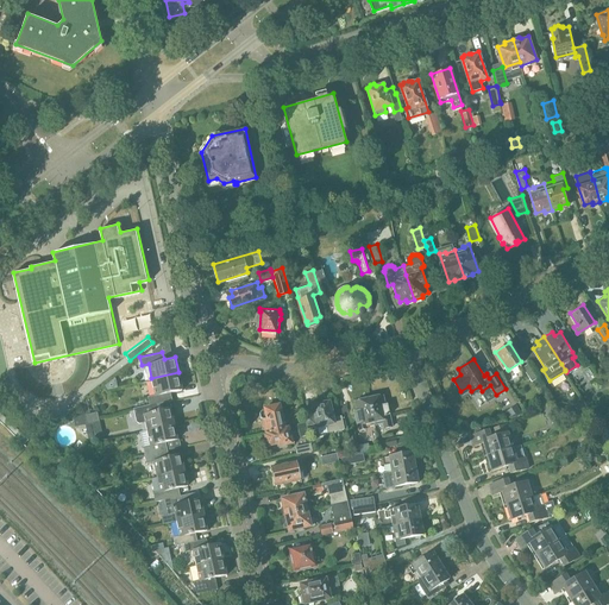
[(538,376),(528,361),(522,365),(531,379),(538,376)]
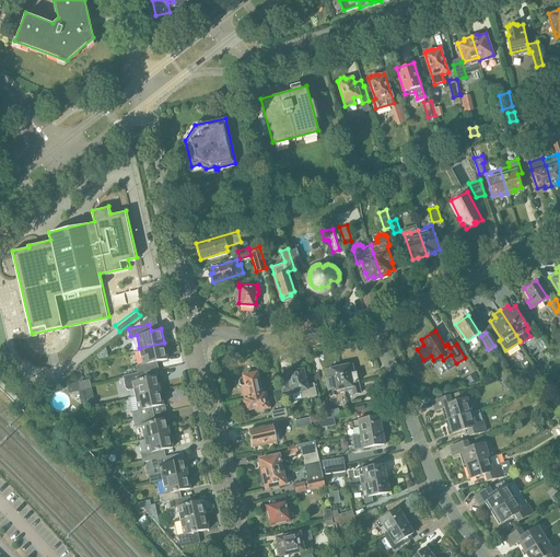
[(136,363),(138,371),(144,370),(159,367),(156,359),(167,357),(164,343),(139,348),(142,362),(136,363)]
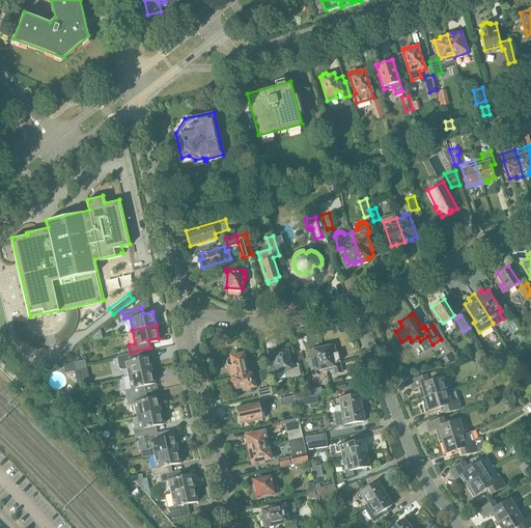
[(323,345),(322,346),(326,365),(333,363),(334,367),(341,365),(337,350),(335,351),(334,343),(330,344),(329,343),(324,344),(323,345)]
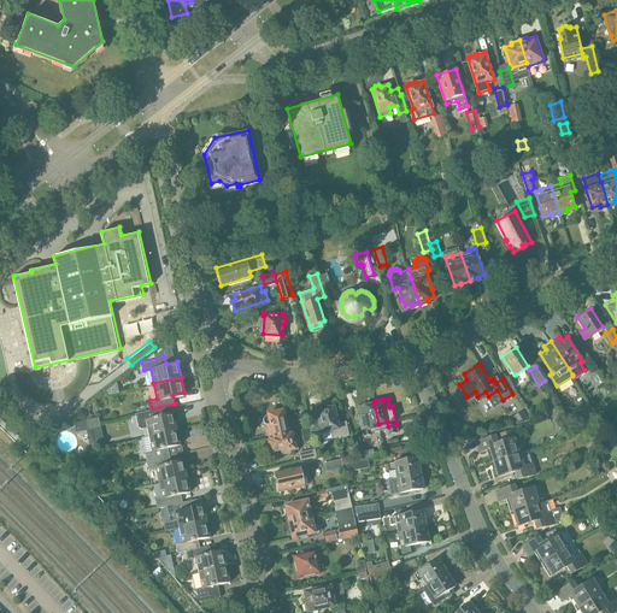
[(378,424),(374,402),(372,402),(370,401),(364,402),(363,405),(359,405),(362,413),(359,414),(363,431),(371,430),(370,425),(378,424)]
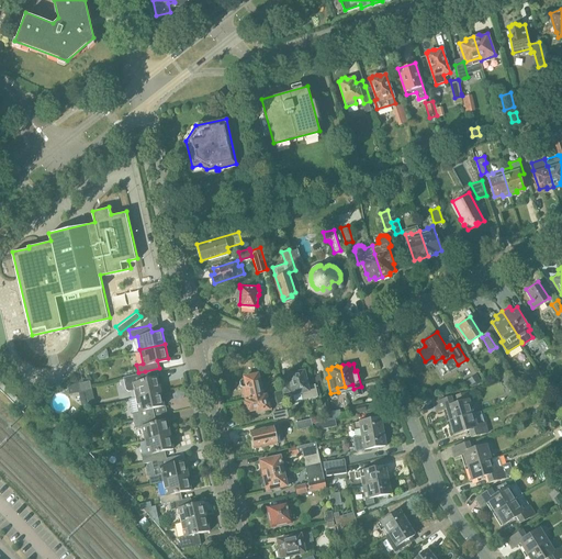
[(305,375),(304,369),(296,371),(294,370),(291,370),(290,372),(289,372),(289,377),(281,378),(283,391),(292,389),(293,393),(302,391),(302,393),(304,393),(305,397),(317,394),(315,382),(307,384),(305,375)]
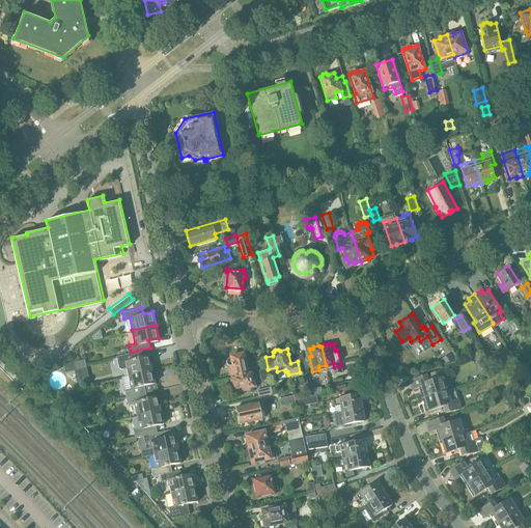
[(127,366),(129,373),(151,368),(148,355),(139,357),(137,351),(131,352),(117,355),(119,362),(120,367),(121,367),(127,366)]
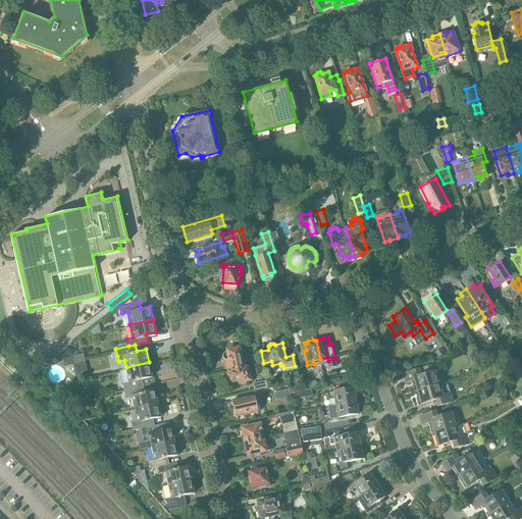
[(228,357),(231,368),(231,369),(245,366),(244,365),(240,346),(235,347),(235,346),(228,347),(228,348),(226,348),(226,350),(224,351),(222,353),(223,356),(225,358),(228,357)]
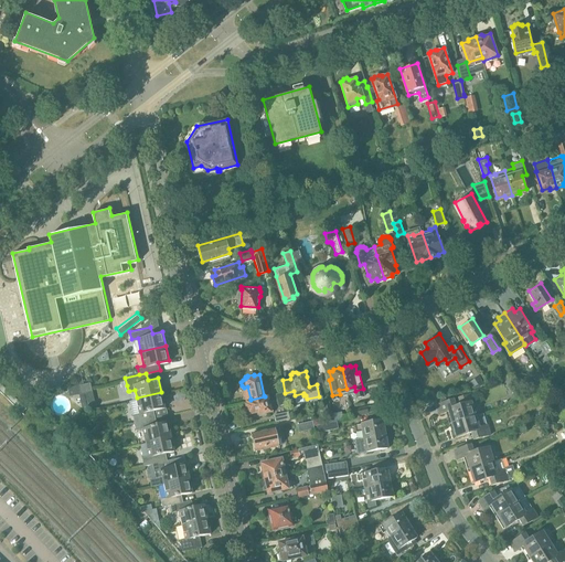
[(286,402),(283,391),(275,392),(278,404),(286,402)]
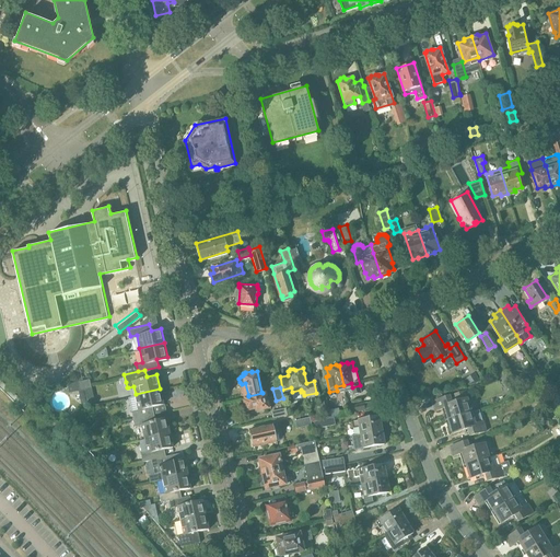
[(163,403),(160,389),(136,394),(138,408),(131,409),(133,417),(154,413),(152,405),(163,403)]
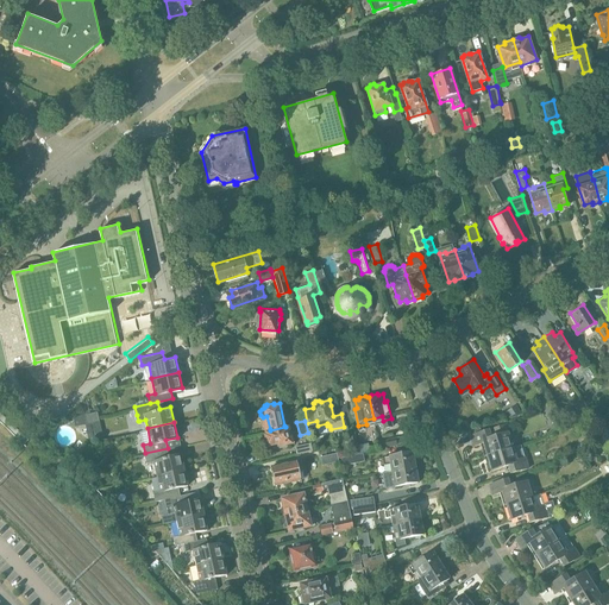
[(483,440),(487,453),(513,445),(508,432),(510,430),(508,422),(470,434),(473,443),(483,440)]
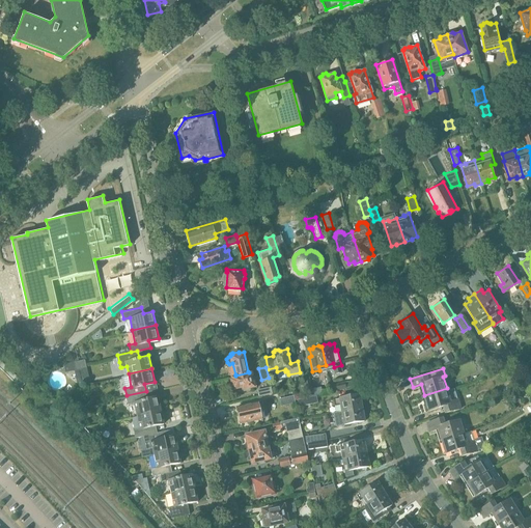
[(253,371),(248,371),(249,372),(235,376),(235,374),(232,376),(232,378),(231,379),(232,385),(234,385),(234,387),(243,386),(243,388),(257,384),(255,379),(254,379),(253,371)]
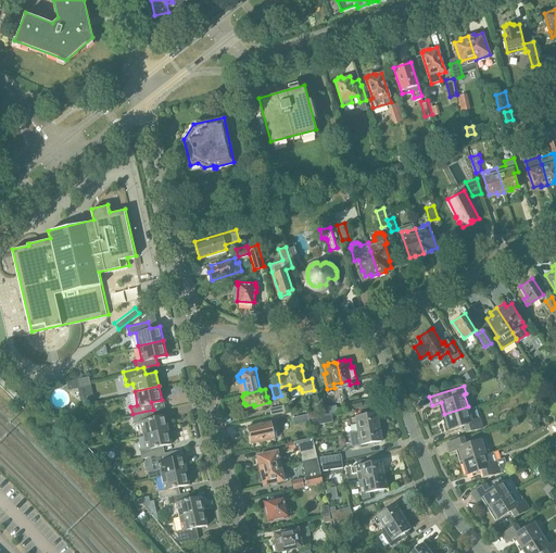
[(325,396),(318,398),(321,413),(328,412),(325,396)]
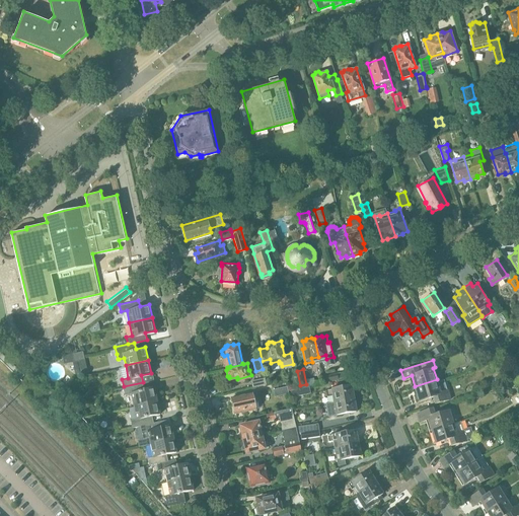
[(323,380),(339,377),(338,371),(322,374),(323,380)]
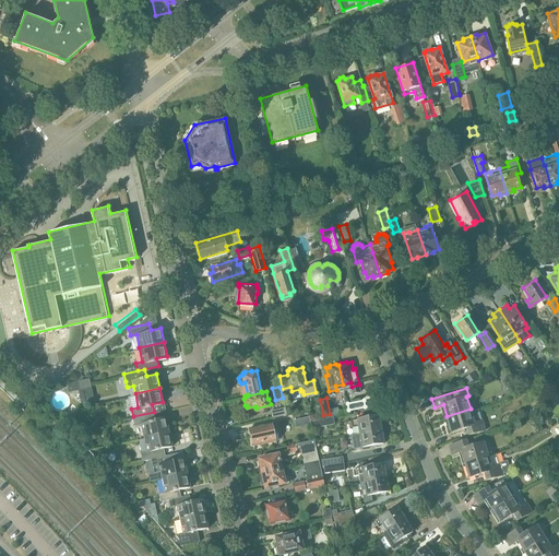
[(557,410),(552,401),(543,406),(546,414),(557,410)]
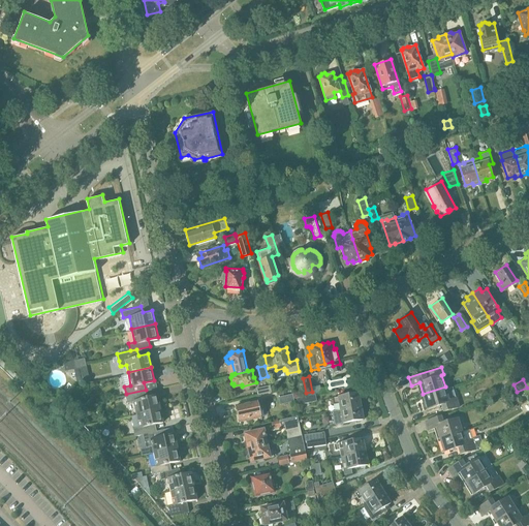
[(257,393),(271,390),(270,383),(256,387),(257,393)]
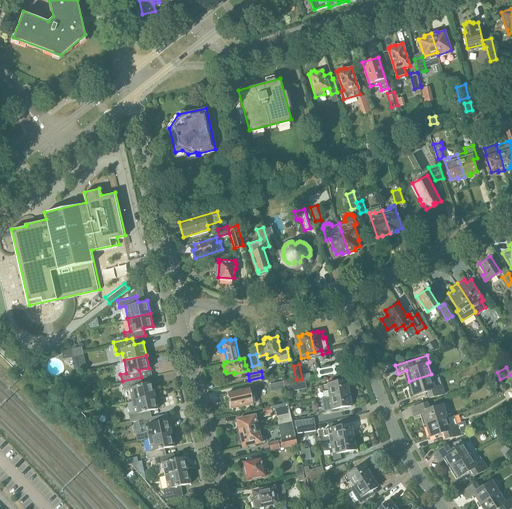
[(434,385),(431,374),(409,381),(413,394),(427,389),(429,396),(444,392),(442,383),(434,385)]
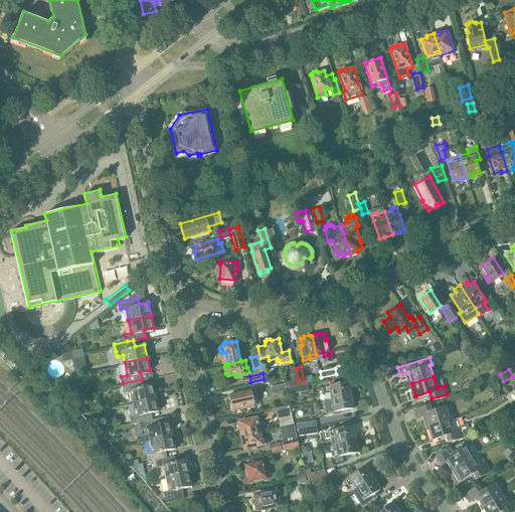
[(133,401),(156,396),(153,383),(143,385),(142,379),(123,383),(125,390),(130,388),(133,401)]
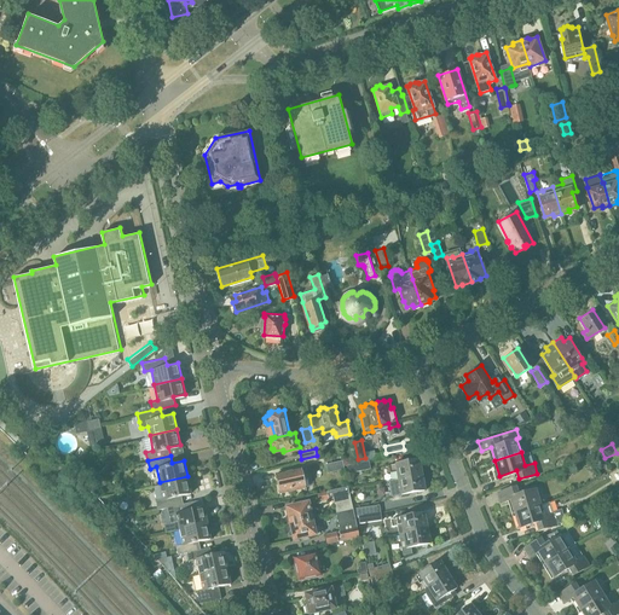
[(343,466),(342,458),(325,462),(327,471),(343,466)]
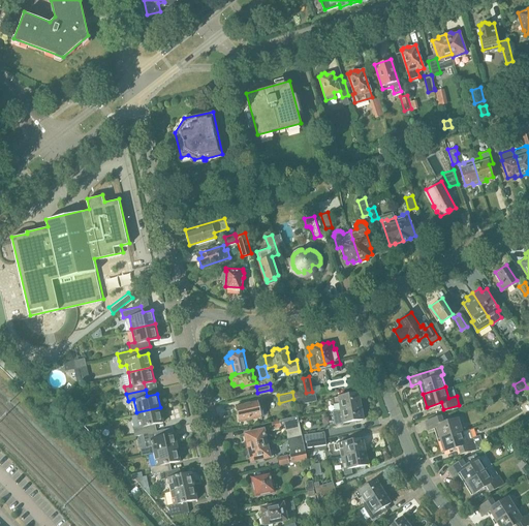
[(339,401),(340,407),(340,408),(361,405),(359,392),(333,396),(334,402),(339,401)]
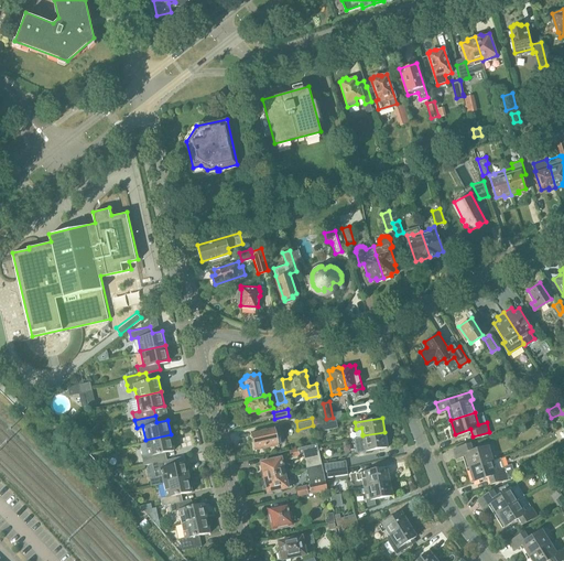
[(336,419),(315,423),(317,430),(337,425),(336,419)]
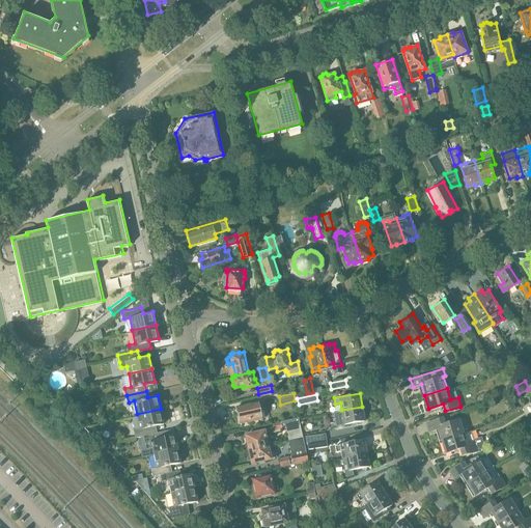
[(241,420),(260,416),(259,410),(263,409),(261,399),(257,400),(257,401),(238,406),(241,420)]
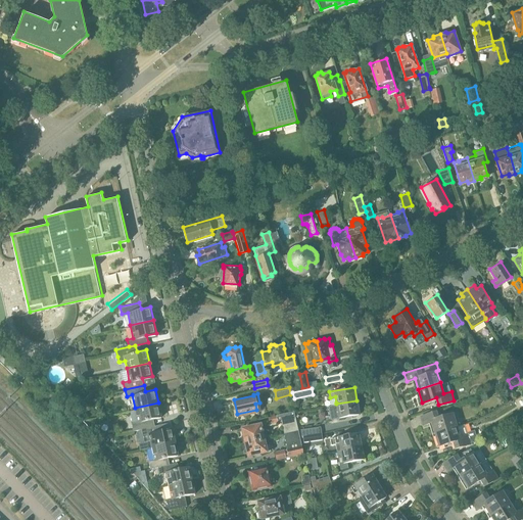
[(336,404),(336,403),(328,405),(330,418),(359,413),(357,400),(336,404)]
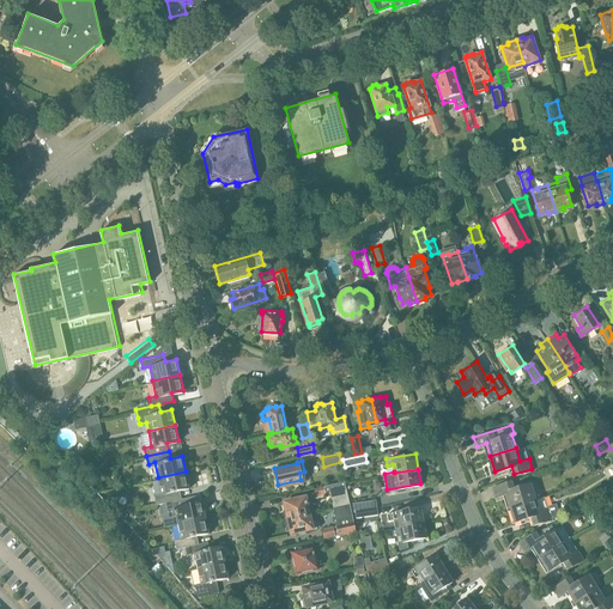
[(167,500),(176,498),(175,489),(189,487),(186,472),(158,477),(162,492),(155,494),(157,503),(167,500)]
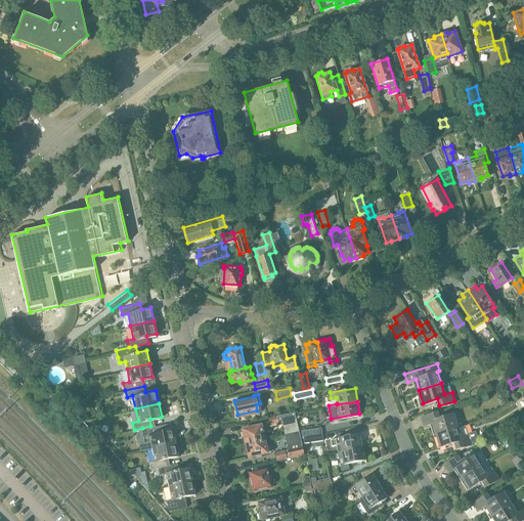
[(281,421),(285,433),(298,429),(294,410),(276,415),(278,422),(281,421)]
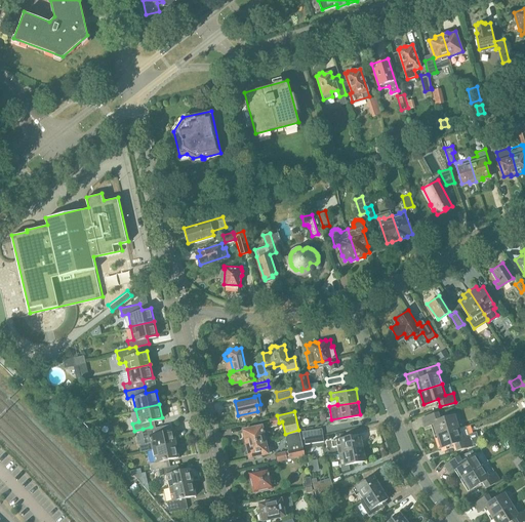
[(436,433),(458,427),(454,413),(440,418),(438,411),(421,416),(425,425),(433,423),(436,433)]
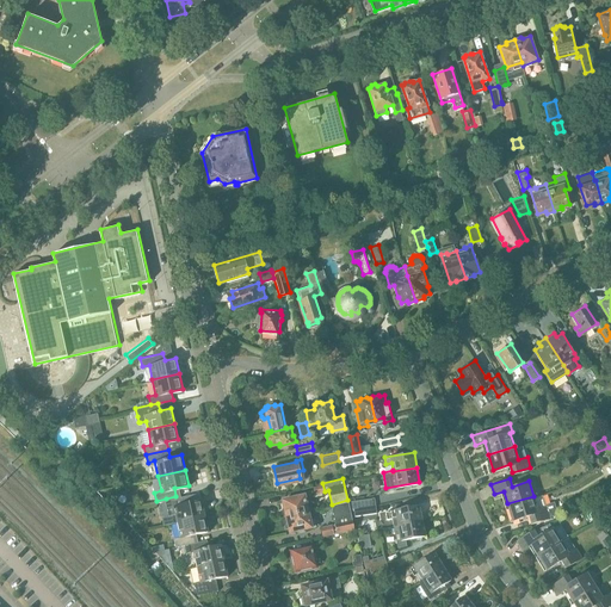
[(314,494),(325,491),(322,483),(313,485),(314,494)]
